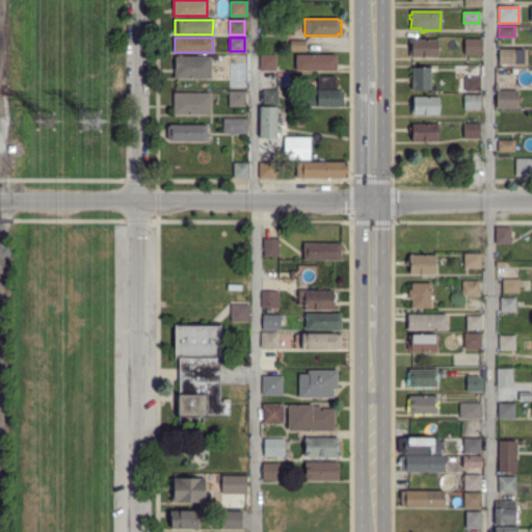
[(410,56),(410,40),(436,40),(435,56),(410,56)]
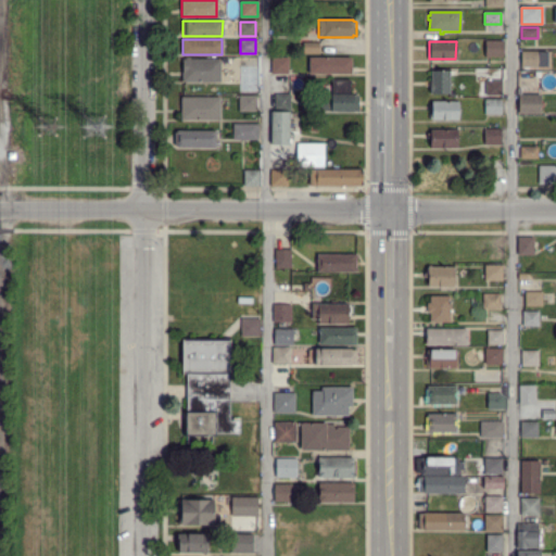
[(490,58),(487,58),(487,41),(503,41),(503,55),(490,55),(490,58)]
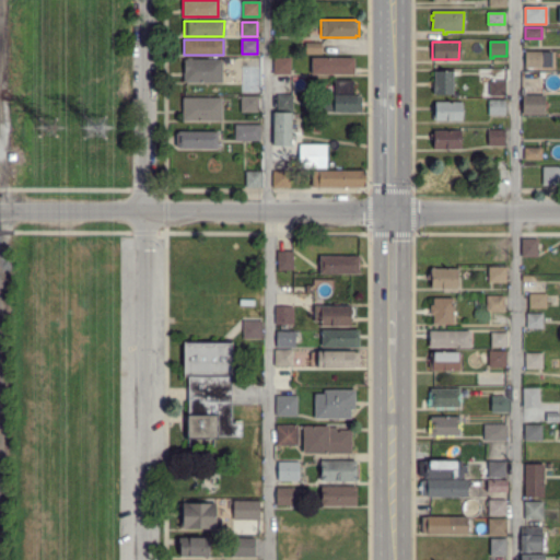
[(321,53),(305,53),(305,44),(321,44),(321,53)]
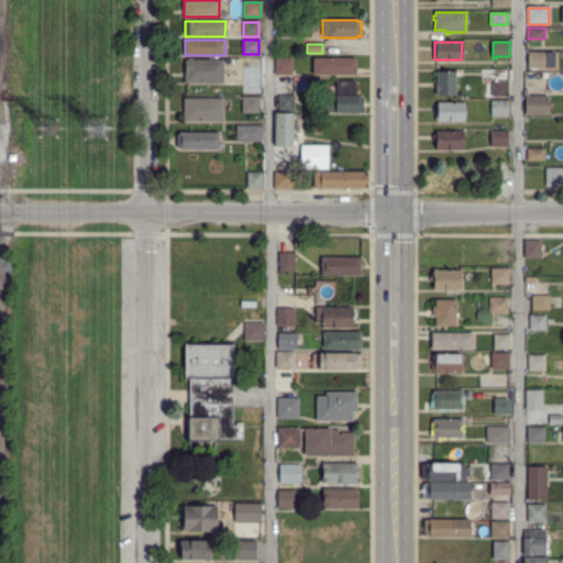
[(543,67),(528,67),(528,53),(543,53),(543,67)]
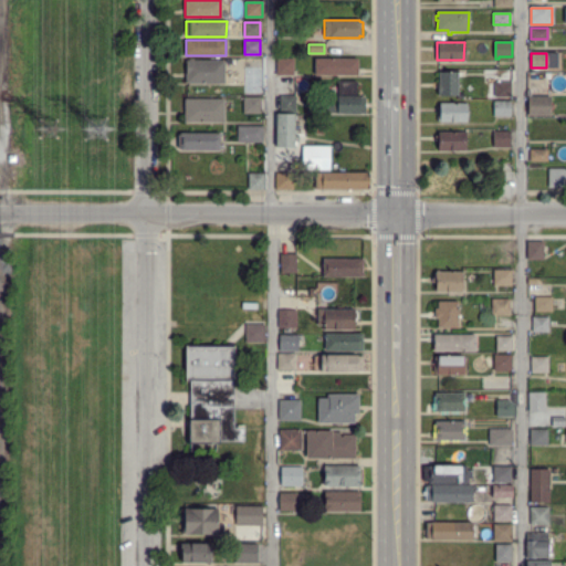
[(315,74),(315,59),(357,59),(358,74),(315,74)]
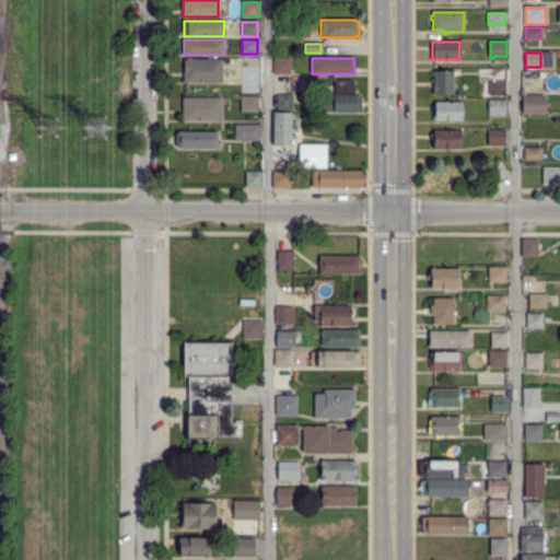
[(273,73),(273,59),(290,59),(290,73),(273,73)]
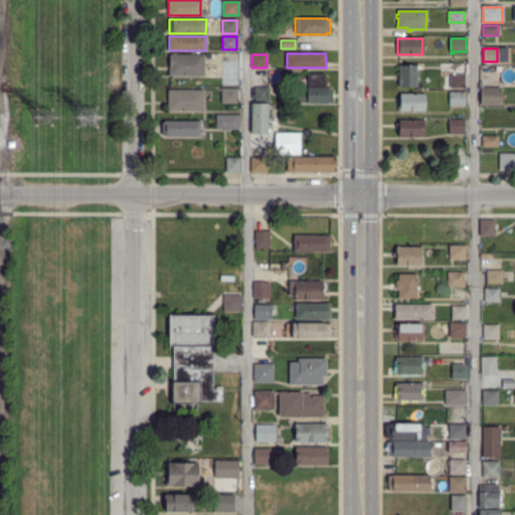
[(169,75),(169,64),(167,64),(167,58),(169,58),(169,55),(203,55),(203,75),(169,75)]
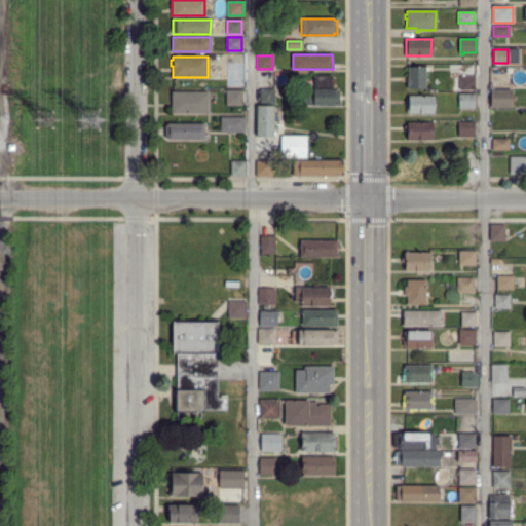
[(243,73),(226,73),(227,58),(243,58),(243,73)]
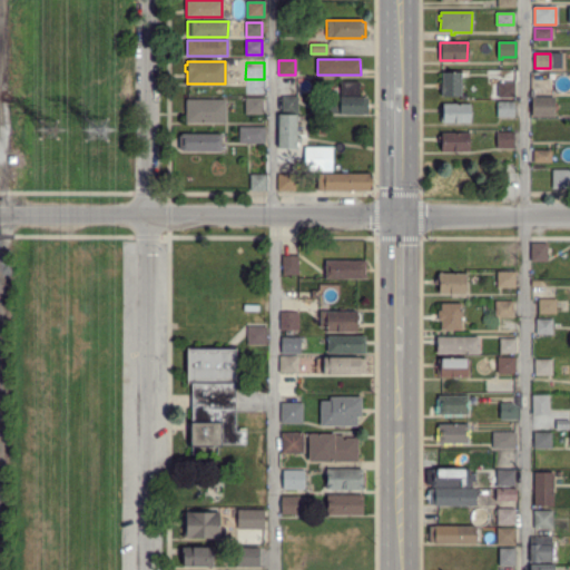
[(460,95),(442,95),(443,74),(463,74),(463,76),(460,76),(460,95)]
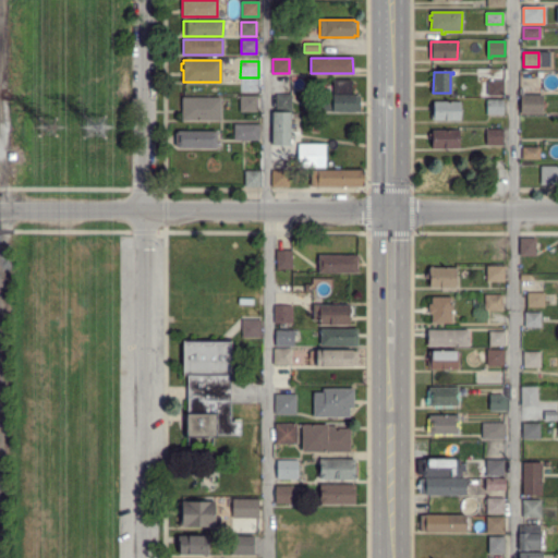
[(522,87),(522,74),(540,74),(540,87),(522,87)]
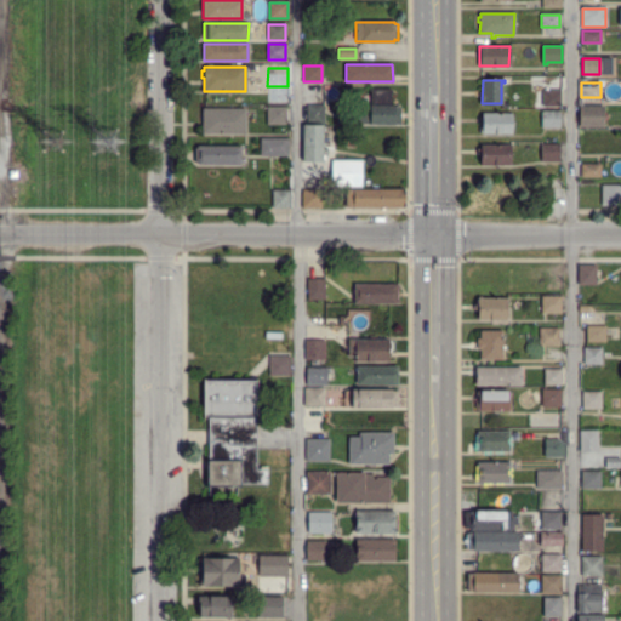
[(353,124),(353,107),(371,107),(371,90),(391,90),(391,107),(399,107),(399,124),(353,124)]
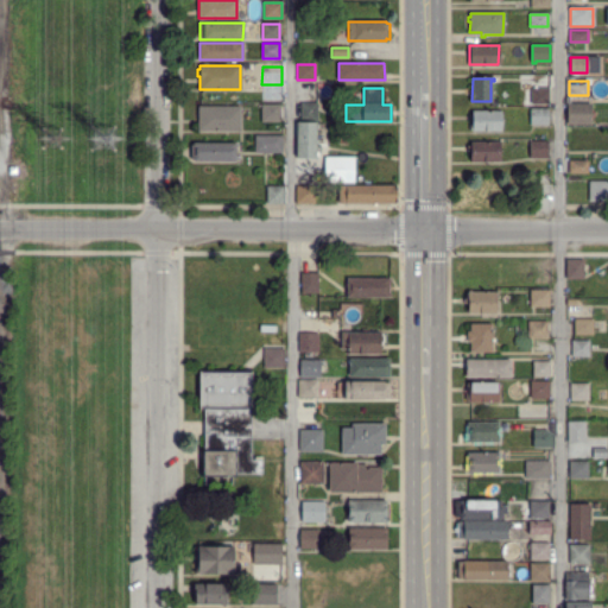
[(548,103),(532,103),(533,89),(548,89),(548,103)]
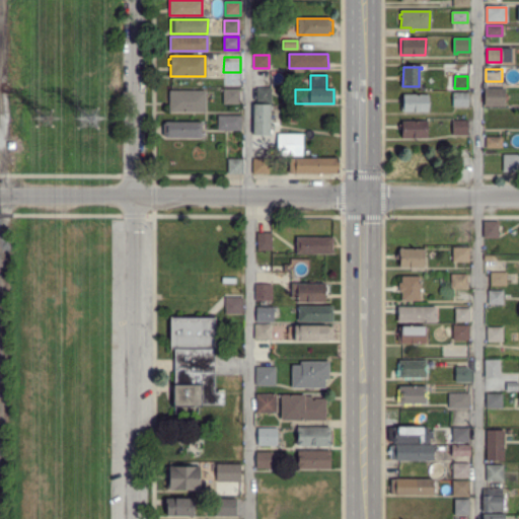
[(258,101),(258,88),(270,88),(270,101),(258,101)]
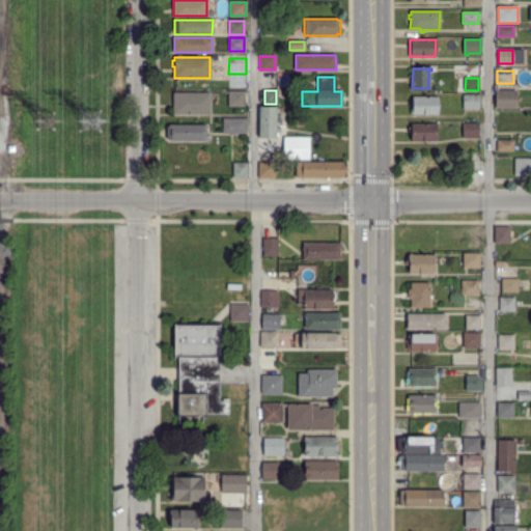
[(229,106),(229,91),(244,91),(244,106),(229,106)]
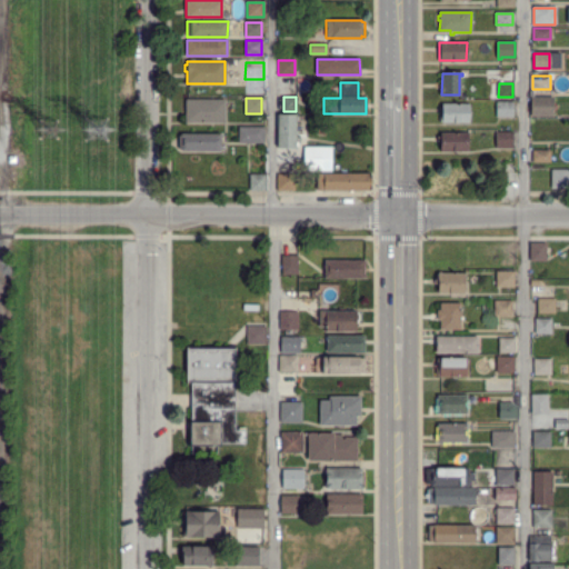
[(530,117),(530,99),(552,98),(552,99),(553,117),(530,117)]
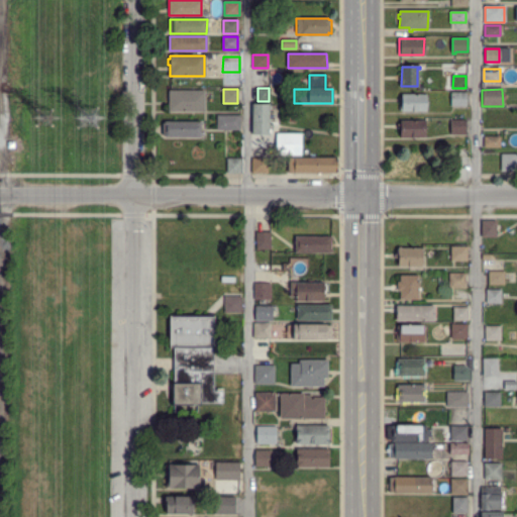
[(169,111),(169,91),(204,91),(203,111),(169,111)]
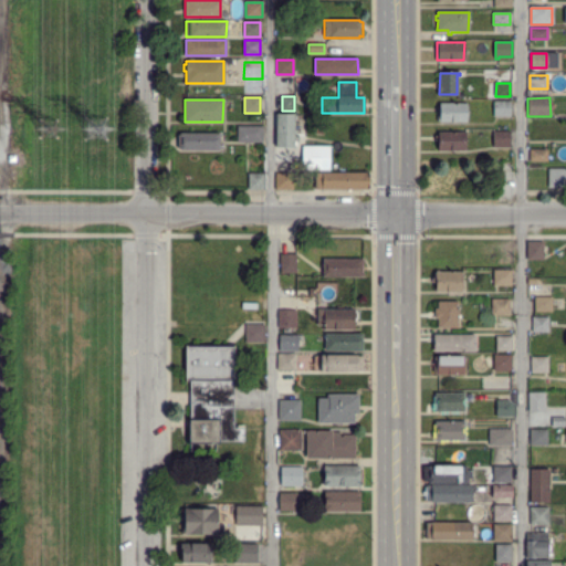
[(494,115),(494,102),(510,102),(510,115),(494,115)]
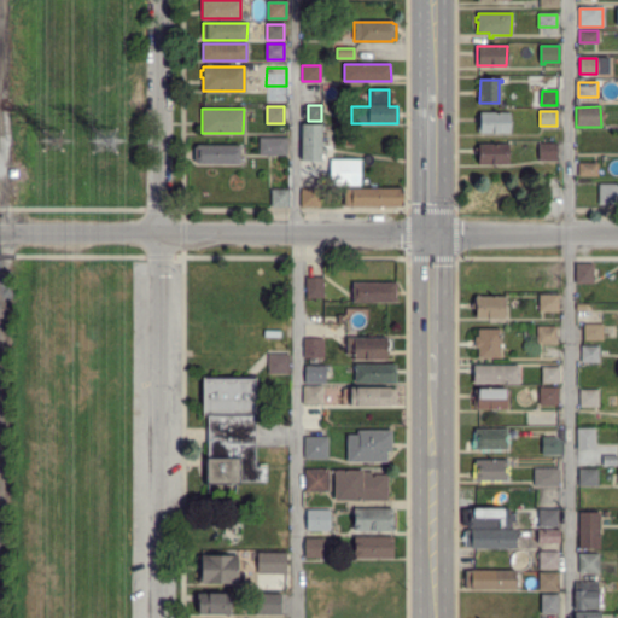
[(509,133),(478,132),(479,117),(481,117),(481,114),(508,114),(509,133)]
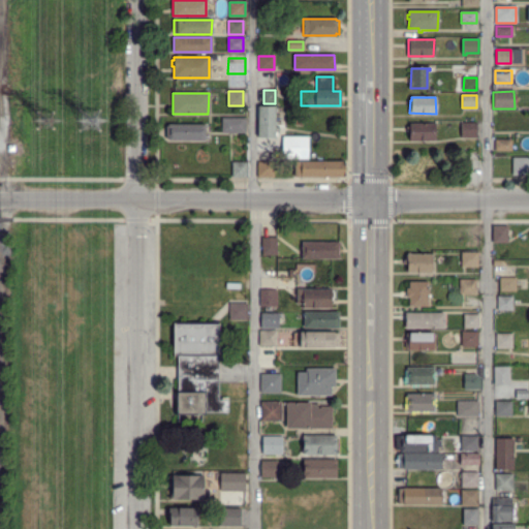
[(258,137),(258,119),(258,107),(274,107),(274,119),(274,122),(277,122),(277,127),(278,127),(278,130),(274,130),(274,137),(258,137)]
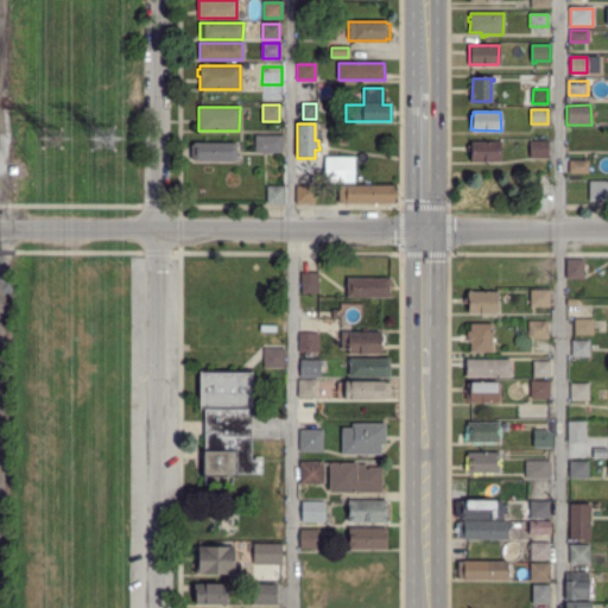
[(282,152),(255,152),(255,137),(282,137),(282,152)]
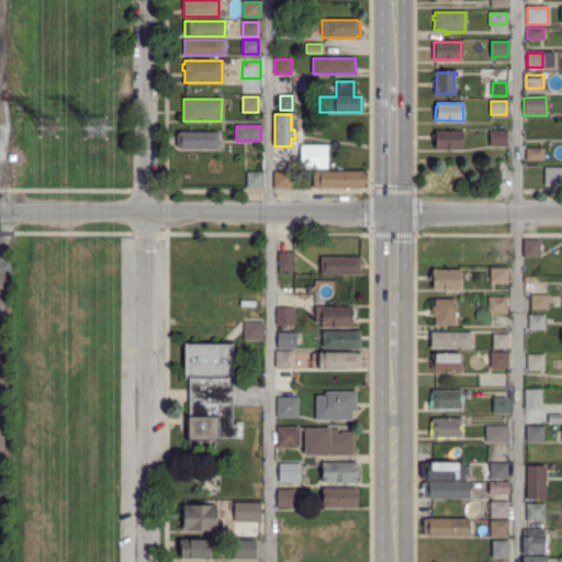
[(461,148),(434,148),(434,139),(433,139),(433,135),(436,135),(436,131),(461,131),(462,131),(461,148)]
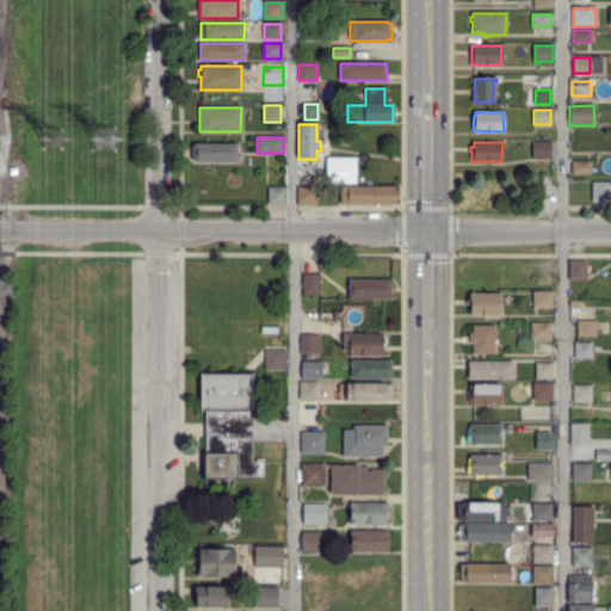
[(550,158),(534,158),(534,142),(550,142),(550,158)]
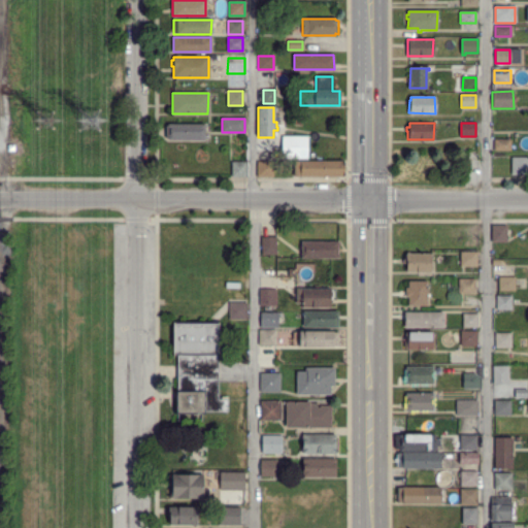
[(168,140),(168,138),(165,138),(165,126),(168,126),(168,124),(204,125),(206,125),(206,131),(203,130),(203,140),(168,140)]
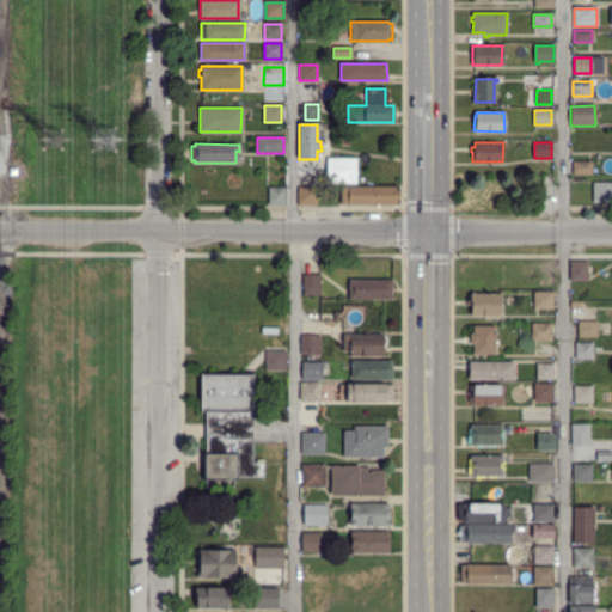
[(355,157),(325,157),(326,182),(356,182),(355,157)]
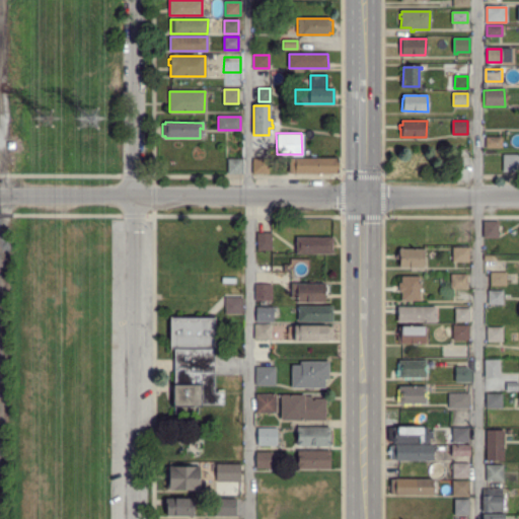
[(487,147),(487,138),(502,138),(502,147),(487,147)]
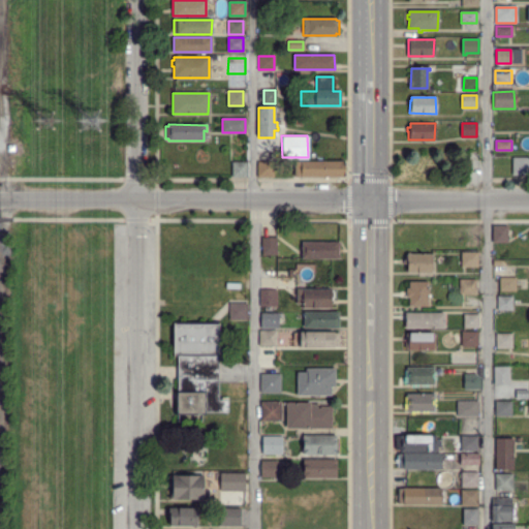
[(279,158),(263,158),(263,144),(279,144),(279,158)]
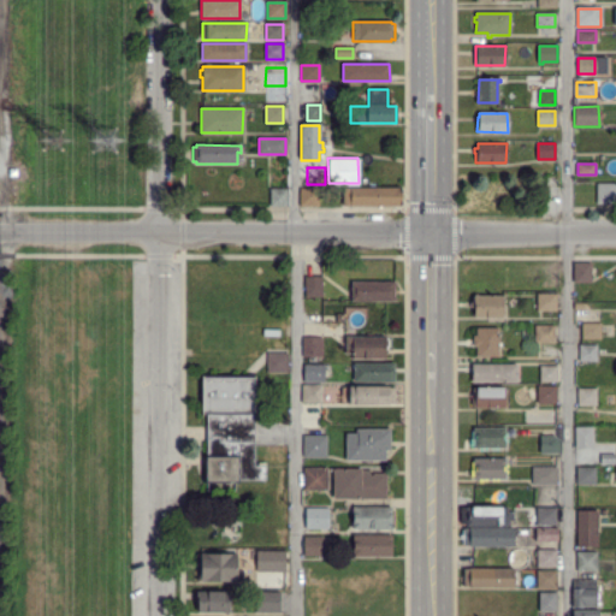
[(615,196),(614,196),(614,203),(598,203),(598,184),(615,184),(615,196)]
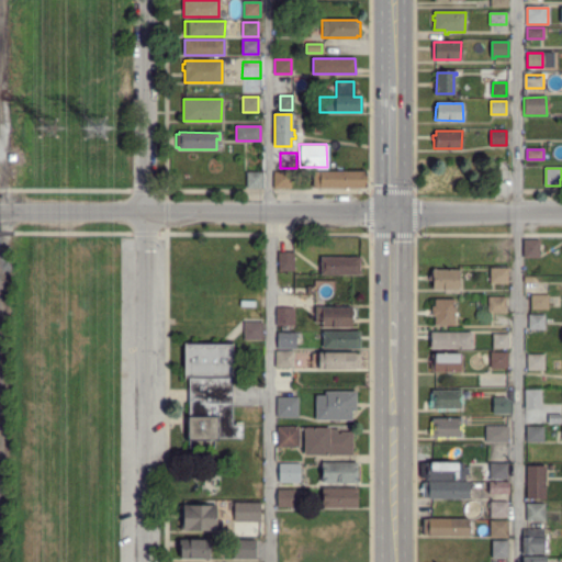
[(314,187),(314,171),(364,171),(364,187),(314,187)]
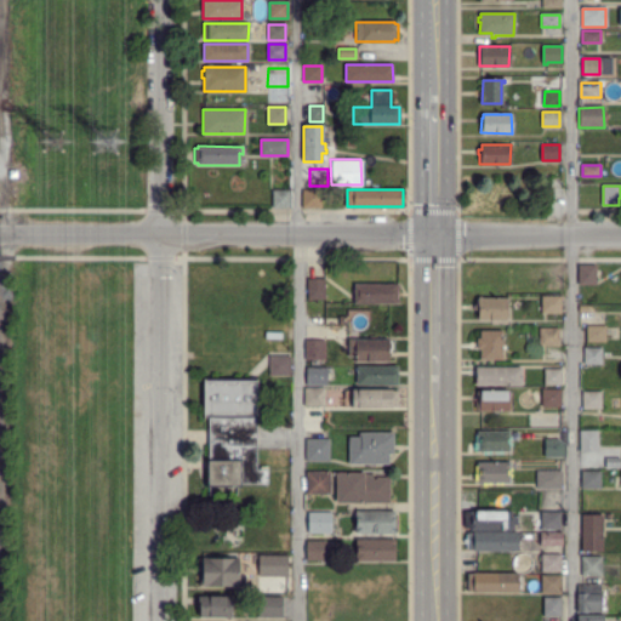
[(273,206),(273,192),(290,191),(290,206),(273,206)]
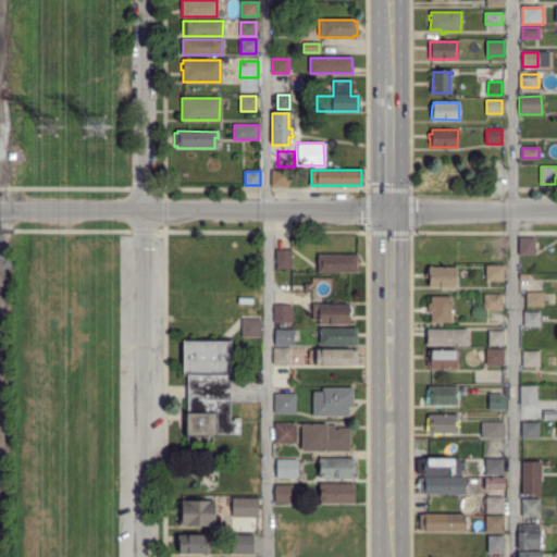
[(287,186),(272,185),(272,171),(287,171),(287,186)]
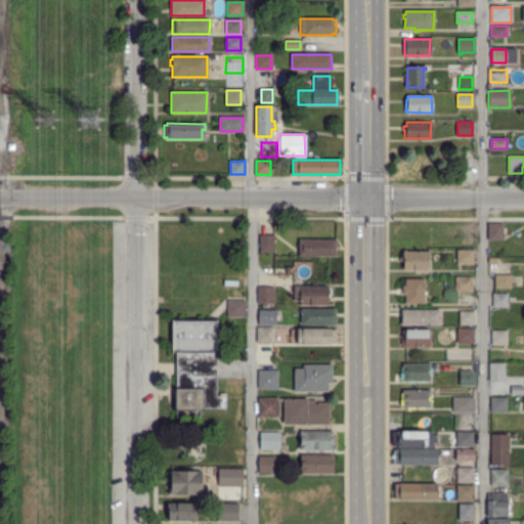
[(503,239),(489,239),(489,223),(503,223),(503,239)]
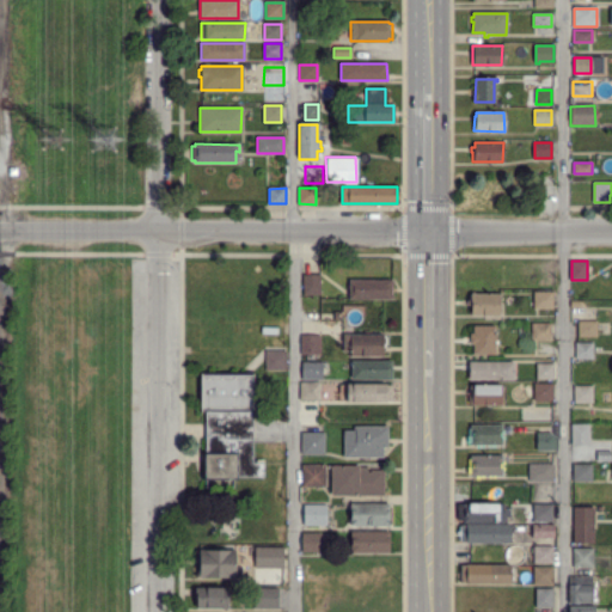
[(305,294),(304,274),(320,274),(320,294),(305,294)]
